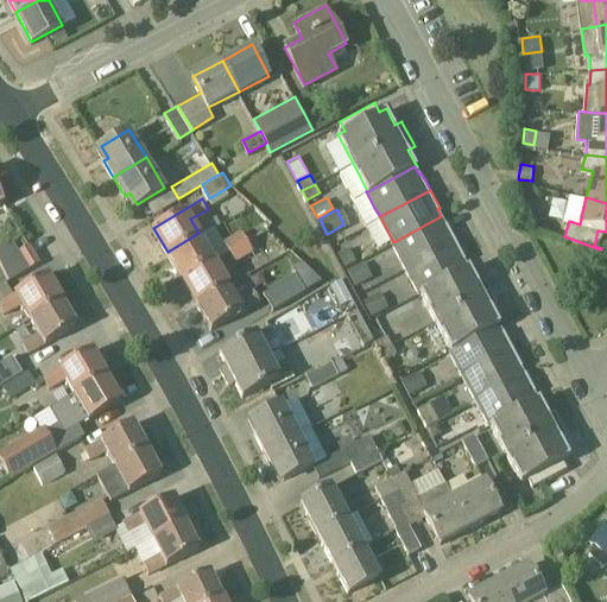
[(441,216),(393,242),(405,266),(455,240),(447,222),(444,223),(441,216)]
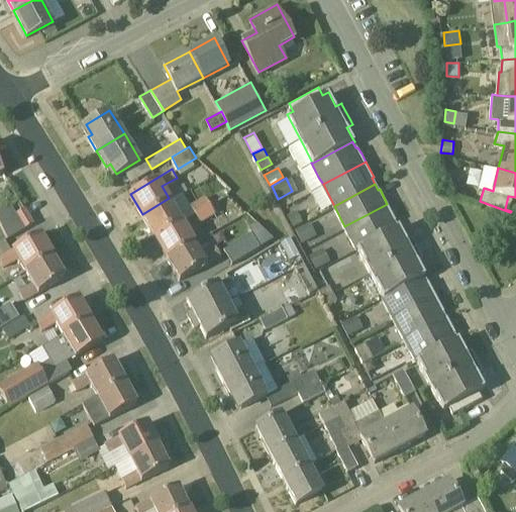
[(217,188),(191,204),(195,212),(210,203),(222,197),(217,188)]
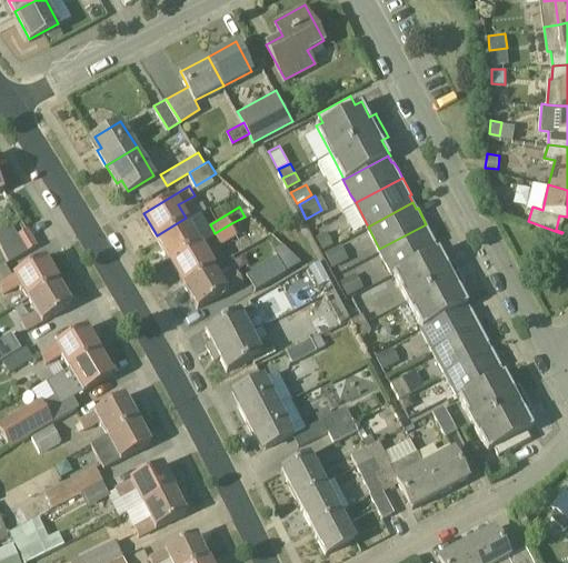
[(186,218),(157,235),(170,259),(200,241),(186,218)]
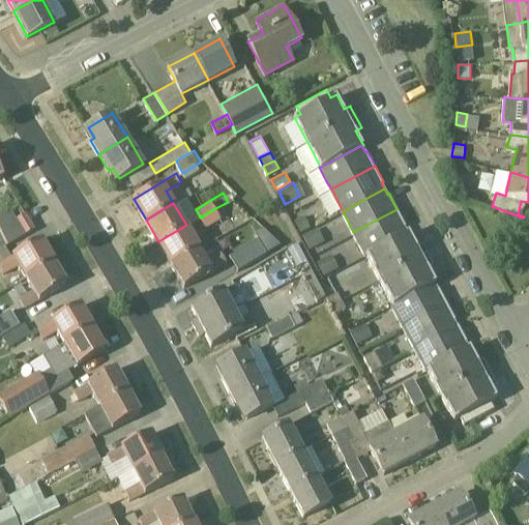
[(26,212),(18,217),(12,207),(0,213),(0,224),(9,241),(12,239),(34,228),(26,212)]
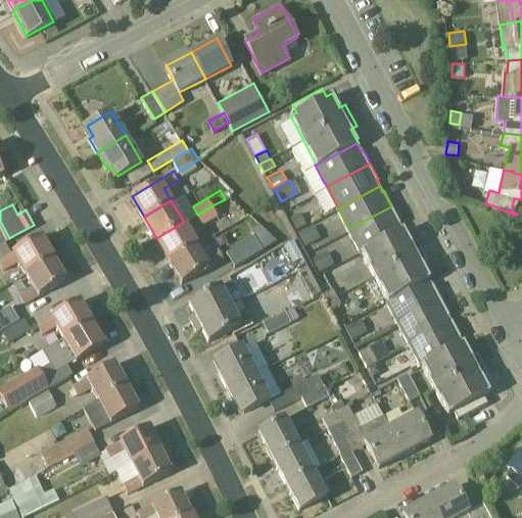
[(212,205),(197,215),(202,224),(218,215),(212,205)]
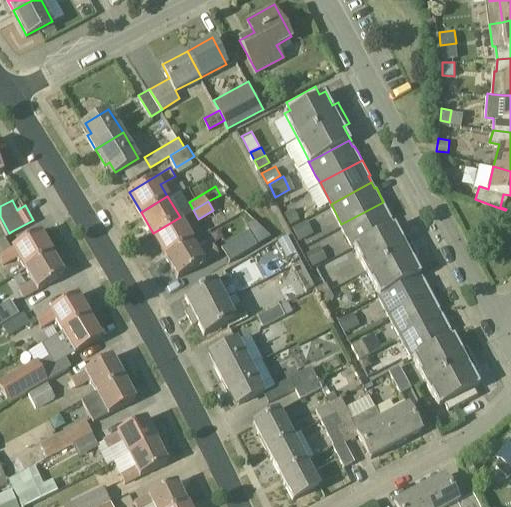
[(383,202),(341,224),(348,236),(353,247),(354,246),(354,245),(394,225),(393,224),(390,218),(392,217),(390,214),(383,202)]
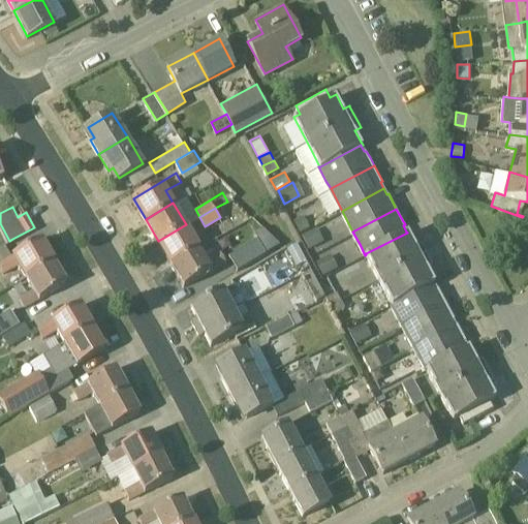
[(304,213),(293,218),(301,232),(311,226),(304,213)]
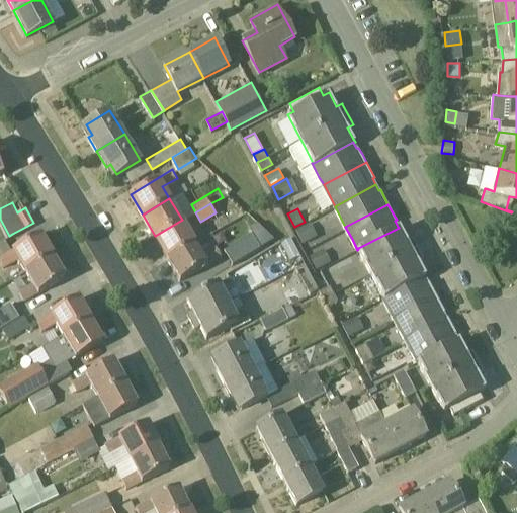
[(168,258),(195,242),(182,220),(155,236),(168,258)]
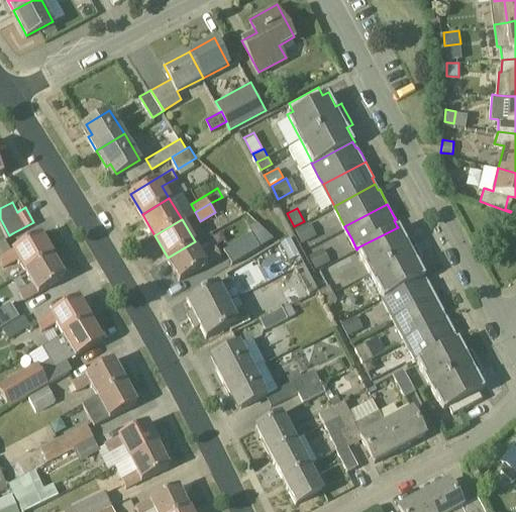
[(296,228),(303,240),(317,233),(311,220),(296,228)]
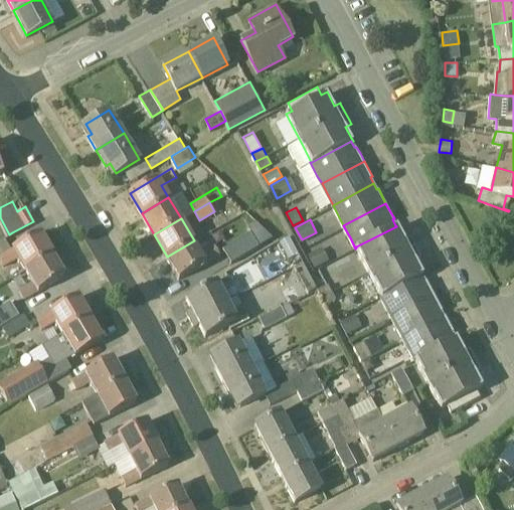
[(423,274),(417,262),(416,260),(421,257),(414,243),(410,235),(405,238),(400,230),(397,224),(395,225),(396,226),(356,246),(356,247),(359,252),(367,268),(376,284),(381,295),(421,275),(422,275),(423,274)]
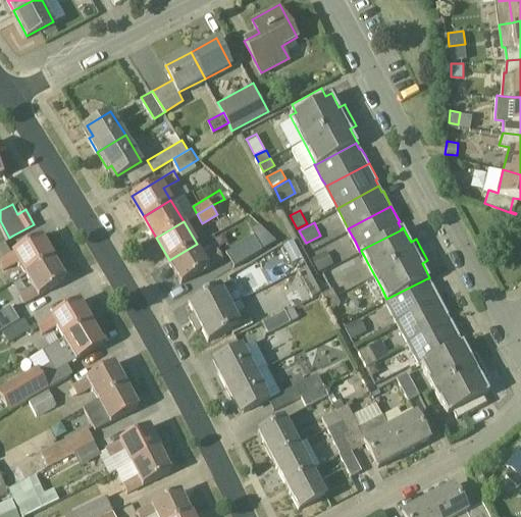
[(40,235),(13,250),(0,258),(4,266),(17,258),(25,272),(53,256),(40,235)]
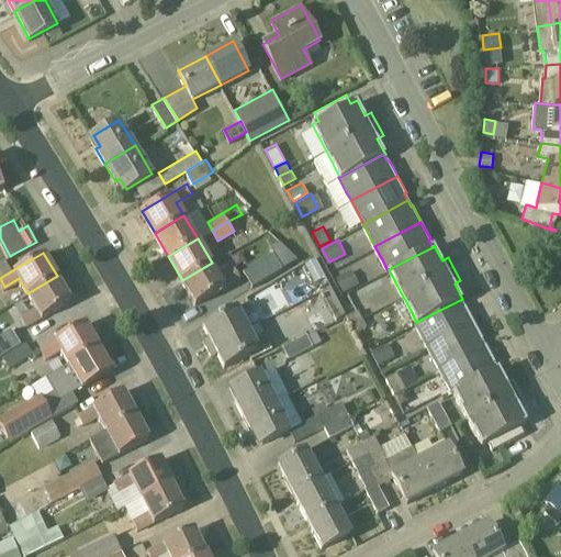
[(276,254),(244,271),(251,283),(282,265),(276,254)]
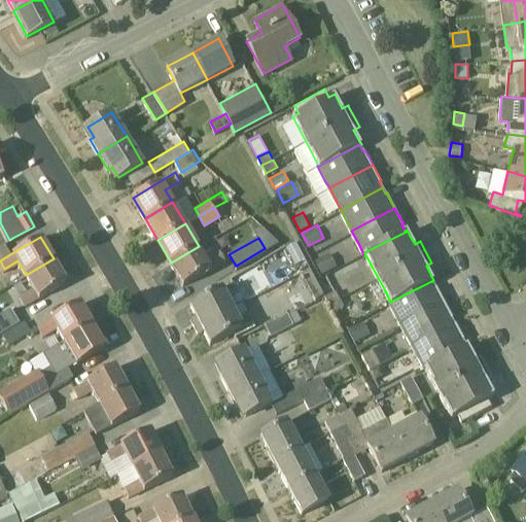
[(225,259),(220,249),(205,258),(199,246),(171,263),(183,284),(225,259)]
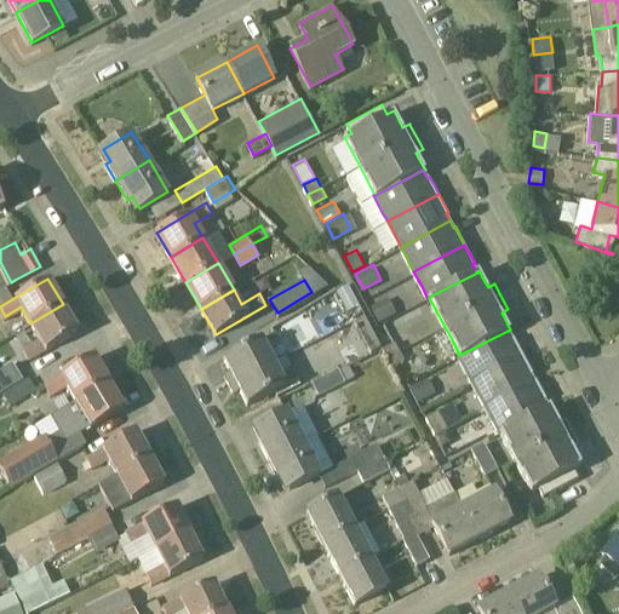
[(389,296),(371,305),(379,320),(383,319),(397,310),(389,296)]
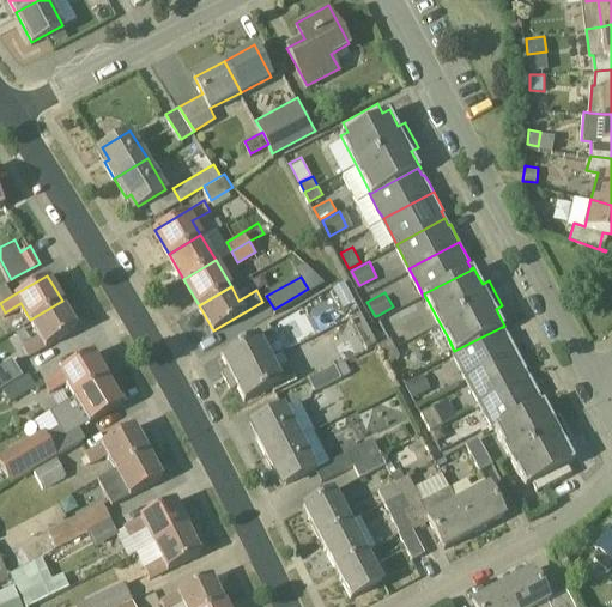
[(30,320),(40,335),(23,345),(29,354),(78,326),(62,301),(30,320)]
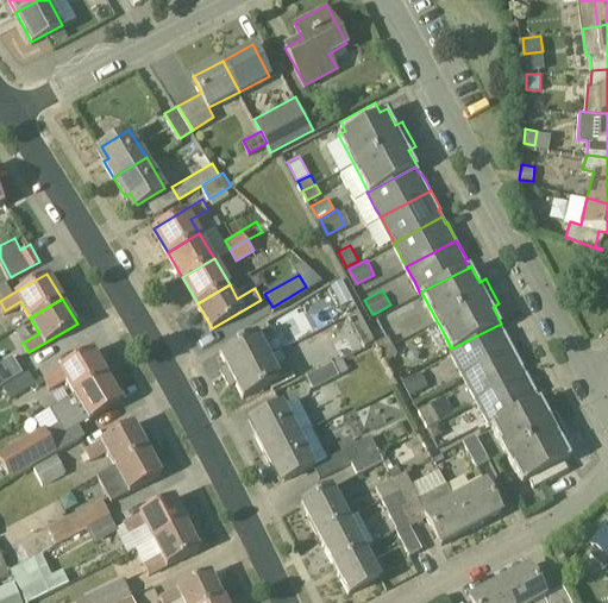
[(501,328),(500,325),(499,325),(451,349),(450,349),(452,355),(464,375),(514,349),(505,330),(502,331),(501,328)]
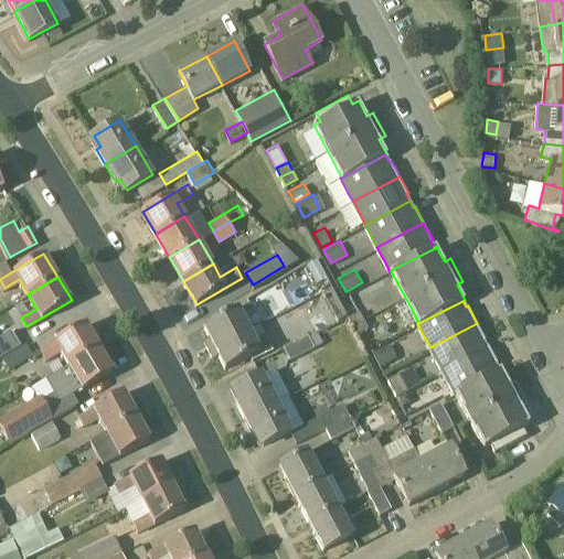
[(210,348),(248,329),(242,316),(255,310),(251,302),(204,325),(210,336),(204,340),(210,348)]
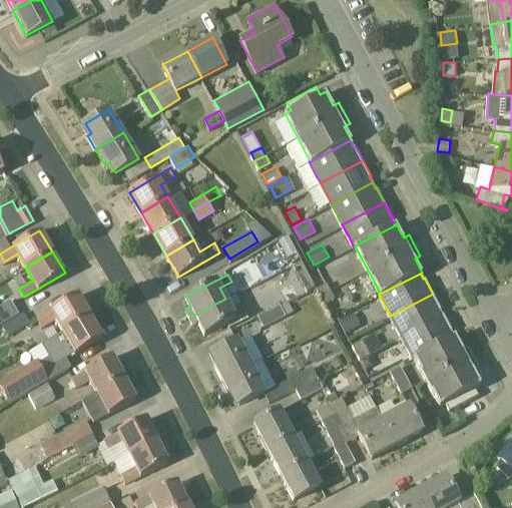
[(327,282),(317,287),(317,288),(325,303),(335,298),(327,282)]
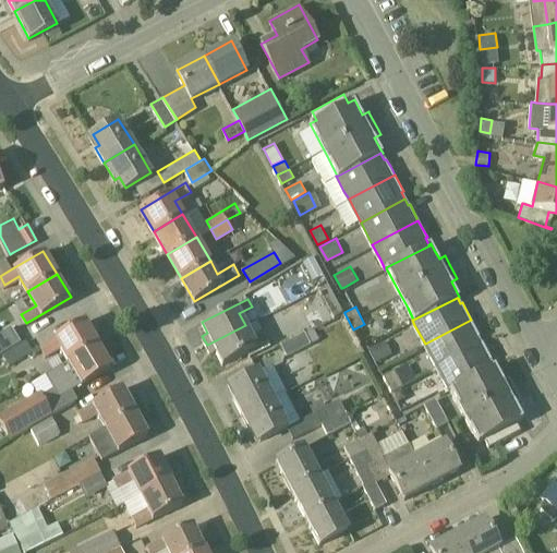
[(84,320),(39,346),(45,355),(60,346),(68,360),(97,343),(84,320)]
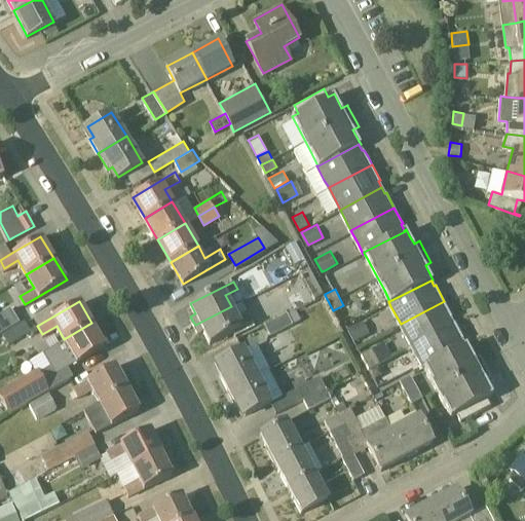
[(451,314),(444,301),(401,324),(408,338),(411,344),(453,323),(450,317),(452,315),(451,314)]
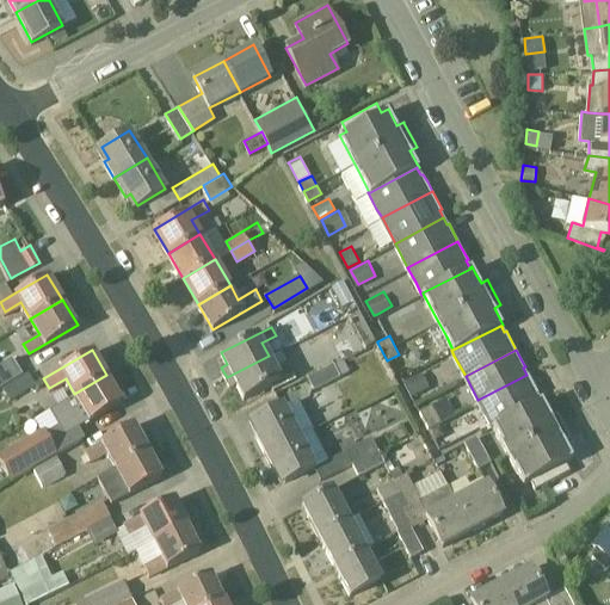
[(0,387),(4,386),(23,374),(12,355),(0,362),(0,387)]
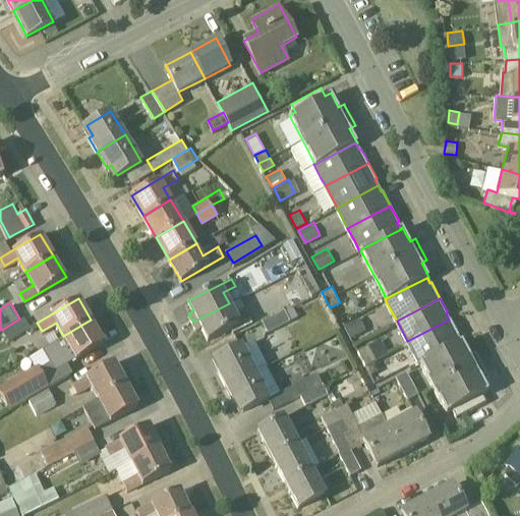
[(249,317),(245,308),(234,313),(229,303),(193,322),(196,329),(201,326),(208,339),(249,317)]
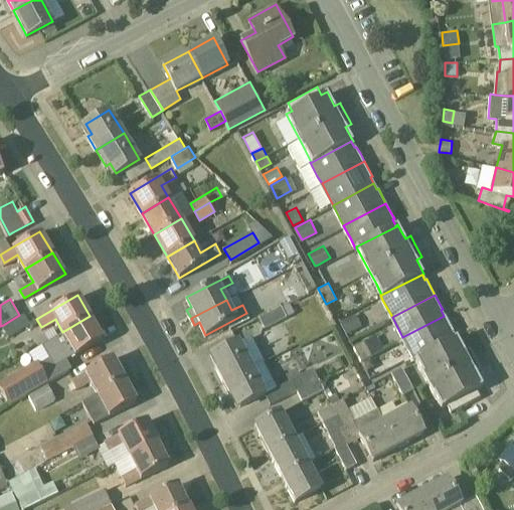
[(281,305),(260,317),(265,327),(287,316),(281,305)]
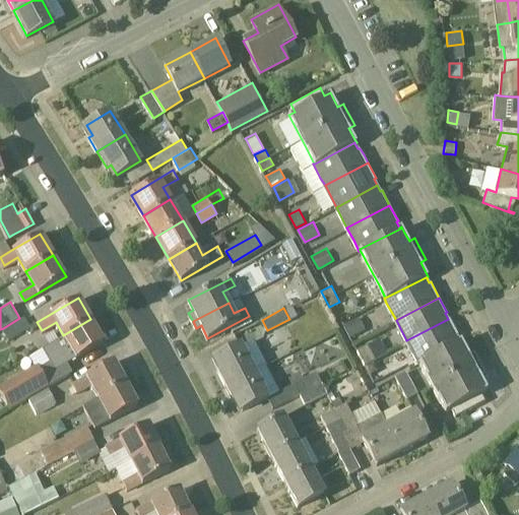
[(31,326),(24,315),(19,318),(3,328),(9,338),(31,326)]
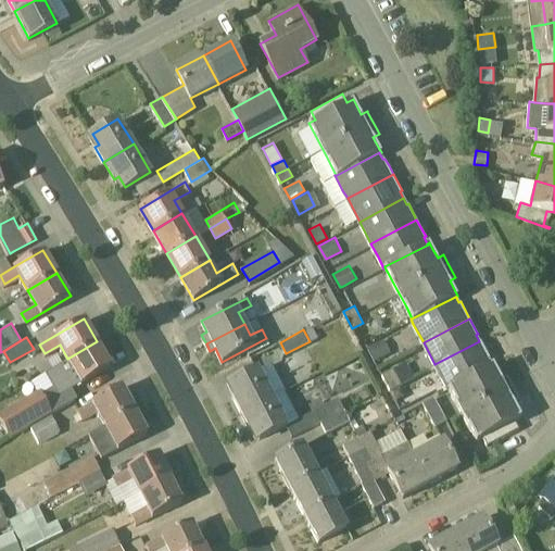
[(369,345),(368,346),(375,359),(377,358),(391,350),(385,337),(369,345)]
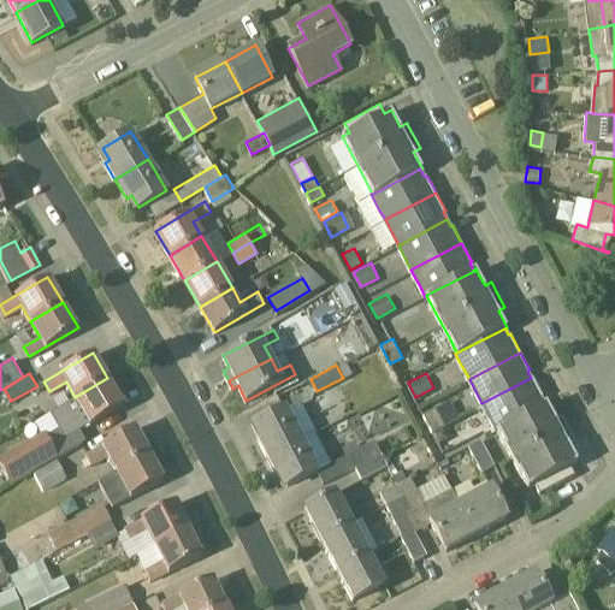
[(533,377),(531,378),(482,403),(488,414),(496,430),(544,403),(545,402),(544,402),(542,396),(543,395),(538,386),(533,377)]
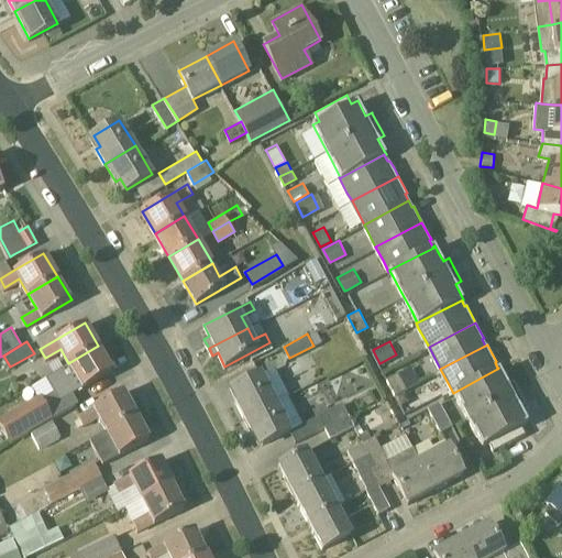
[(46,376),(59,400),(112,369),(98,346),(68,363),(46,376)]
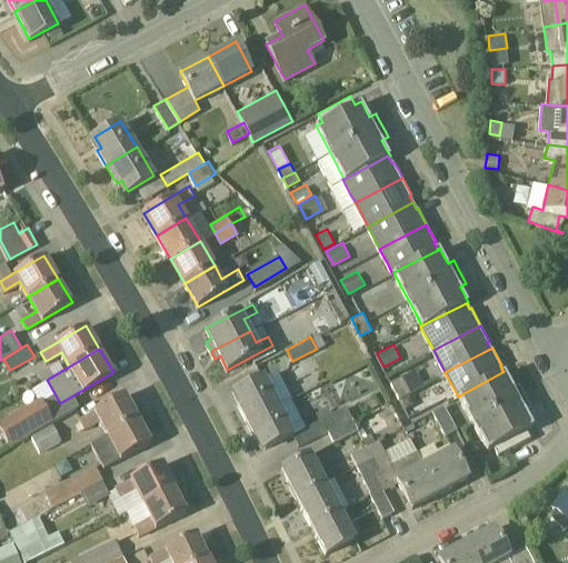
[(527,429),(534,425),(526,410),(531,406),(530,405),(518,383),(512,386),(505,371),(504,371),(502,372),(458,396),(458,398),(460,396),(479,432),(488,450),(495,446),(499,454),(531,436),(527,429)]
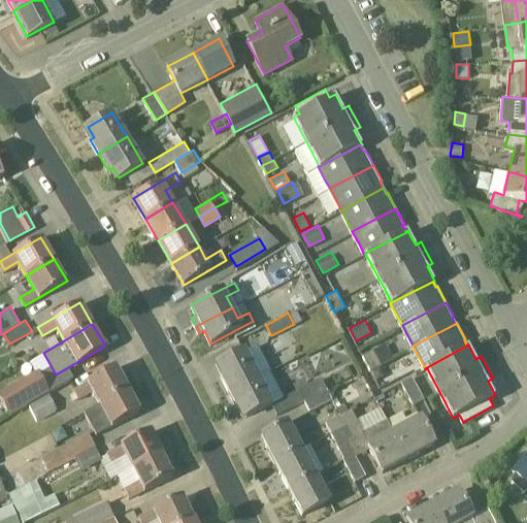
[(385,348),(381,350),(379,355),(381,360),(386,361),(391,359),(392,354),(390,350),(385,348)]
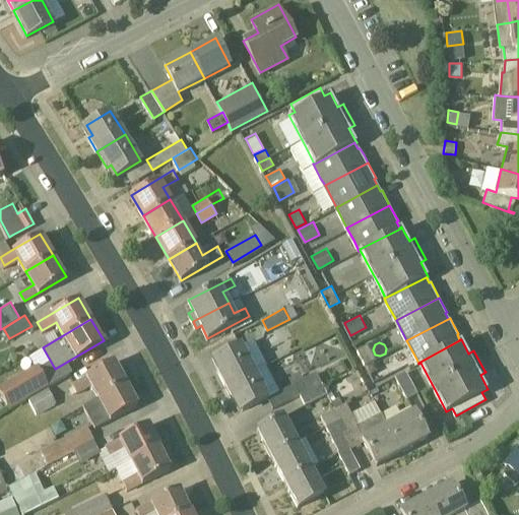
[(242,343),(216,357),(221,367),(217,369),(224,384),(254,369),(242,343)]
